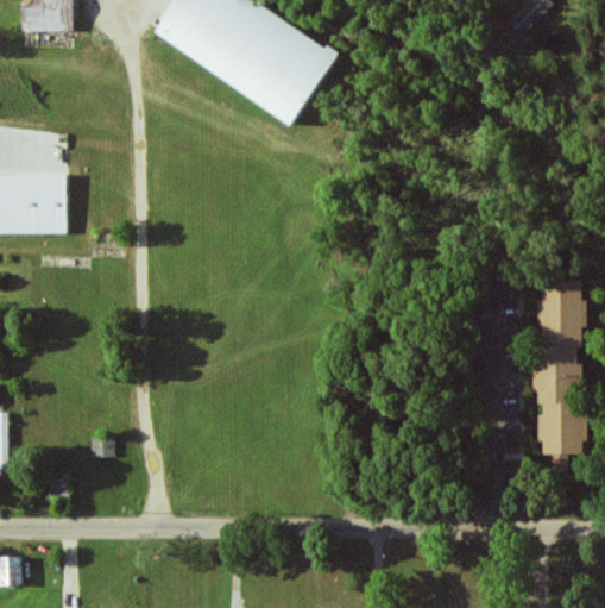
[(19,0),(20,32),(71,32),(70,0),(19,0)]
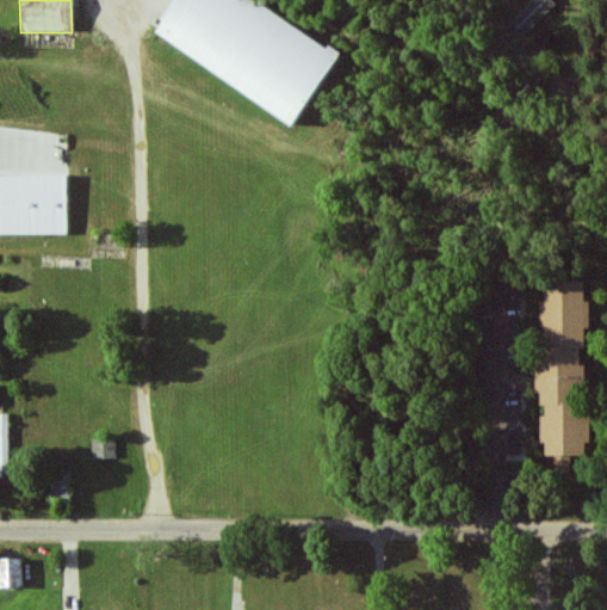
[(179,0),(156,36),(295,124),(340,54),(255,0),(179,0)]
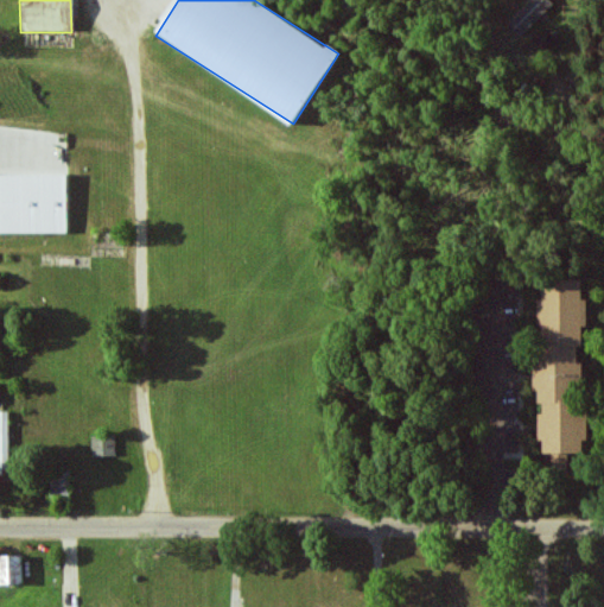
[(527,0),(504,24),(520,38),(553,4),(548,0),(527,0)]
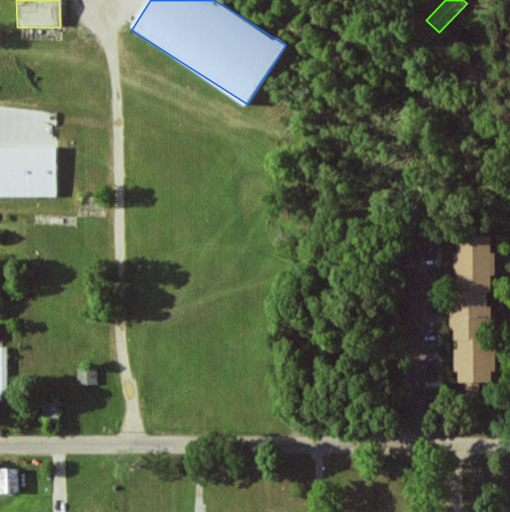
[(0,145),(57,145),(57,197),(0,197),(0,145)]
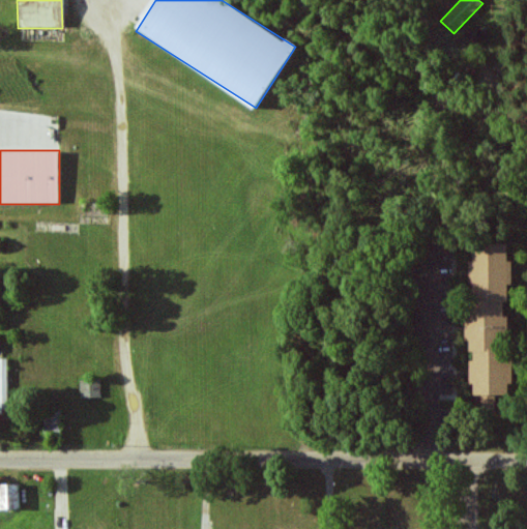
[(508,397),(508,384),(510,384),(508,316),(503,316),(503,302),(508,302),(507,286),(511,286),(509,243),(472,245),(473,261),(467,261),(468,286),(466,286),(468,341),(471,341),(471,361),(468,362),(470,385),(473,385),(474,397),(478,395),(479,411),(494,410),(494,397),(508,397)]
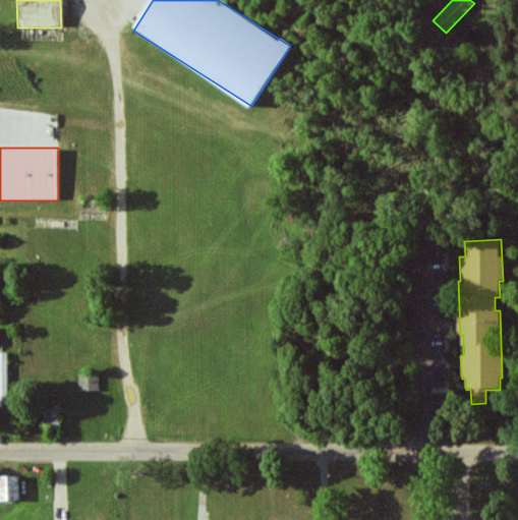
[(77,392),(97,391),(97,374),(77,376),(77,392)]
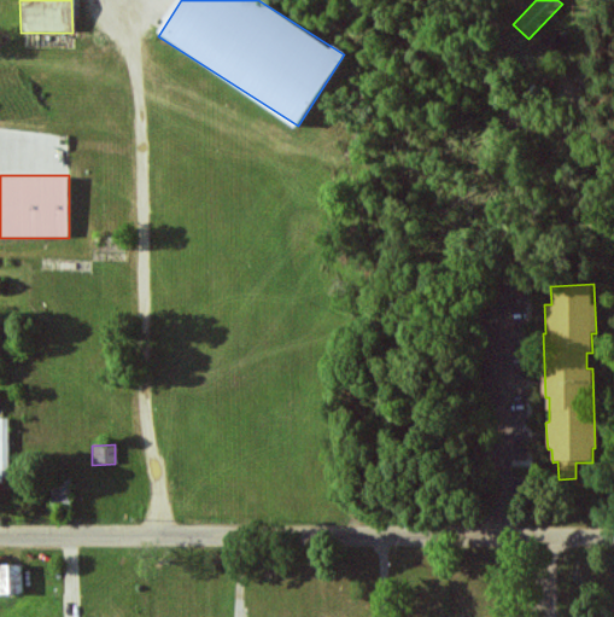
[(51,505),(68,505),(68,482),(50,482),(51,505)]
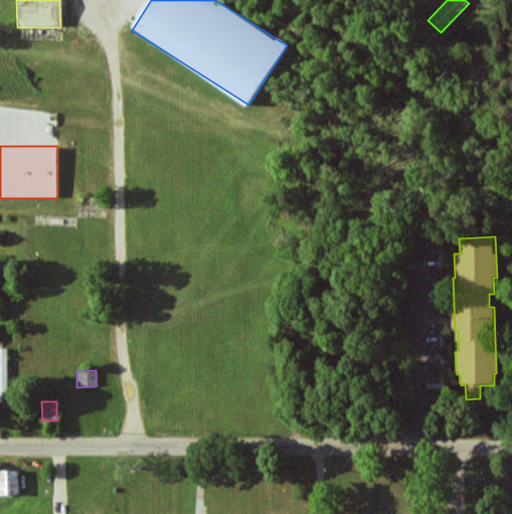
[(0,495),(17,495),(16,472),(0,472),(0,495)]
